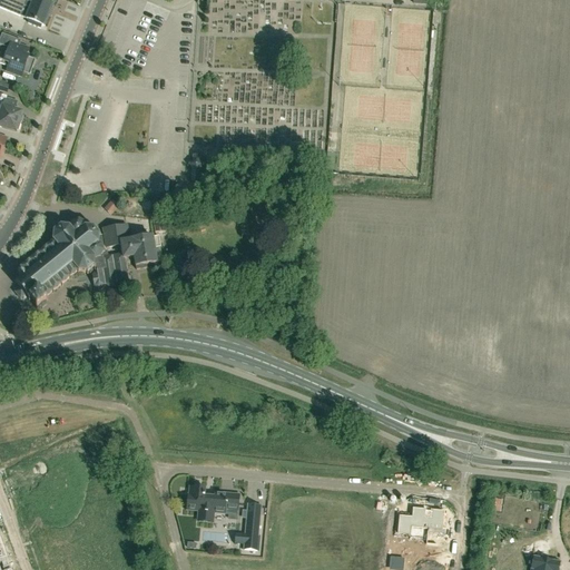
[(28,22),(40,28),(43,29),(53,5),(45,1),(45,0),(0,0),(1,1),(0,3),(0,8),(29,20),(28,22)]
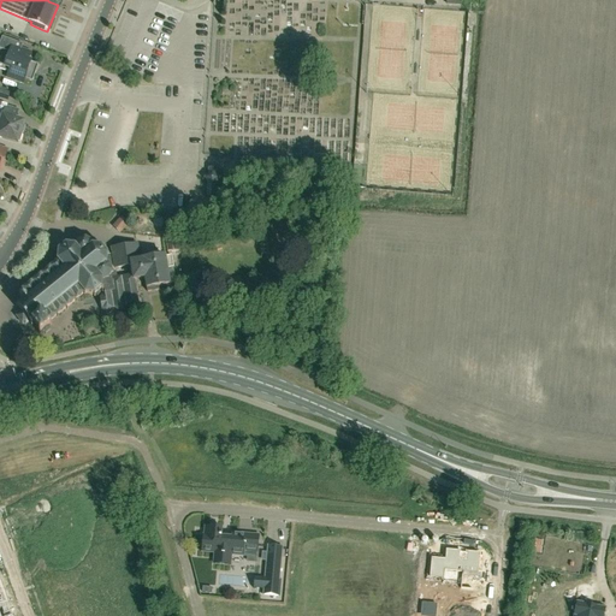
[(1,37),(0,40),(0,58),(0,70),(9,73),(7,77),(17,81),(22,83),(24,78),(33,81),(36,70),(28,67),(30,61),(30,60),(27,59),(30,52),(21,48),(23,43),(1,36),(1,37)]
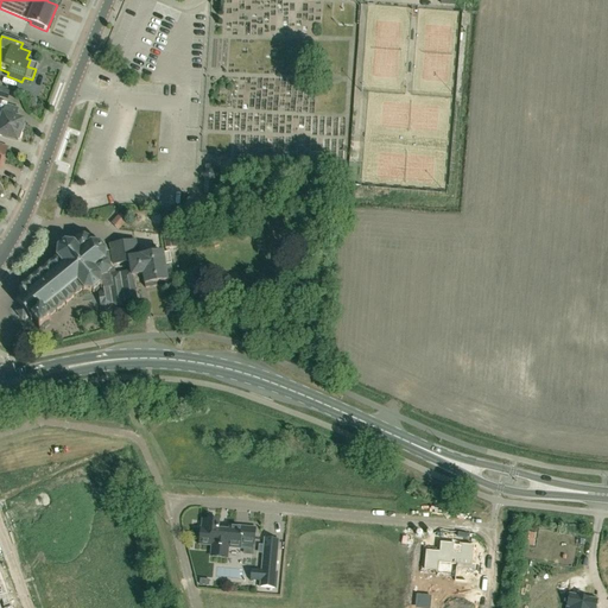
[(10,92),(0,88),(0,97),(7,101),(10,92)]
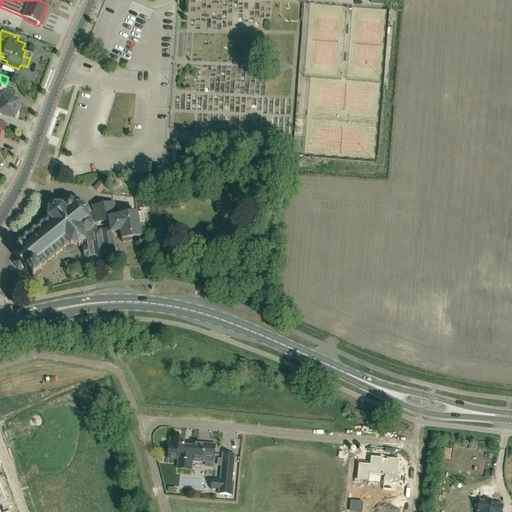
[(19,100),(14,98),(16,92),(5,89),(6,88),(0,85),(0,103),(18,110),(20,104),(20,103),(18,103),(19,100)]
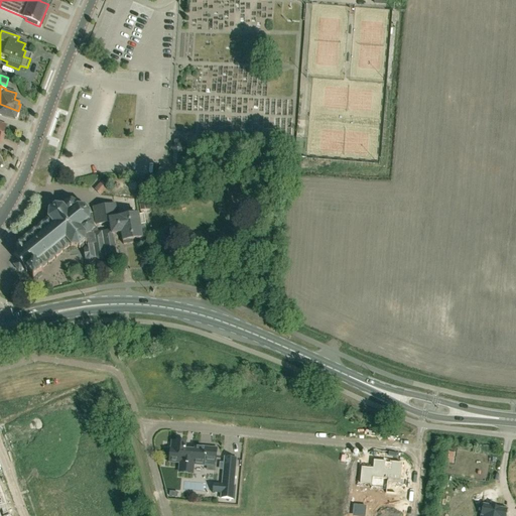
[(0,115),(14,119),(14,117),(16,118),(18,111),(0,104),(0,115)]
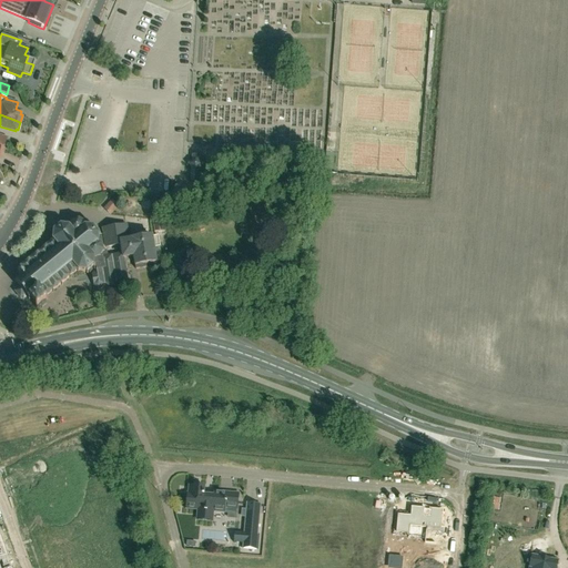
[(202,153),(194,153),(193,159),(190,162),(193,166),(192,180),(201,181),(201,166),(205,163),(202,160),(202,153)]
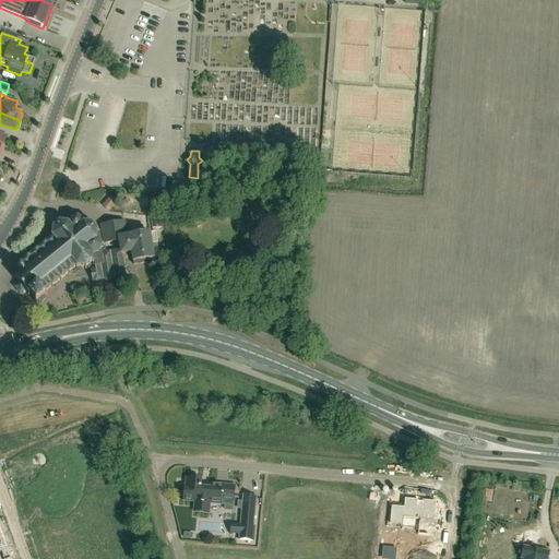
[(110,197),(103,205),(109,212),(117,203),(110,197)]
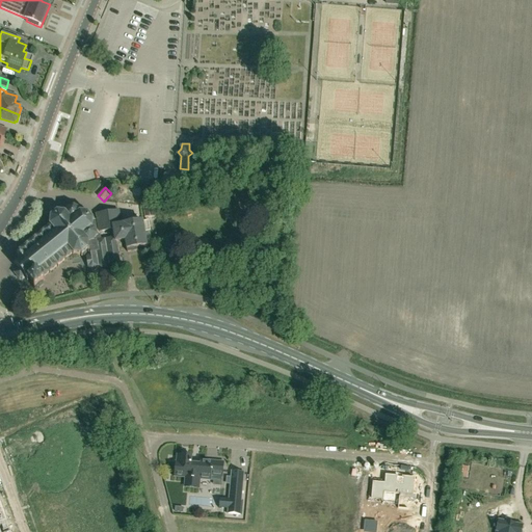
[(18,268),(15,270),(17,272),(16,273),(20,280),(22,278),(23,281),(26,277),(27,280),(29,278),(35,287),(36,287),(40,288),(44,285),(44,281),(45,280),(44,278),(43,277),(65,260),(73,255),(81,255),(84,249),(85,253),(86,259),(87,267),(87,268),(91,270),(97,269),(98,268),(98,267),(102,269),(106,268),(108,266),(109,265),(110,265),(113,267),(118,266),(120,264),(117,247),(116,242),(122,241),(125,240),(127,253),(136,250),(136,249),(136,247),(145,245),(144,233),(150,232),(149,221),(143,222),(143,221),(142,221),(122,224),(121,225),(118,211),(96,214),(97,218),(94,219),(92,219),(87,213),(81,213),(80,212),(80,210),(74,206),(68,208),(64,213),(57,212),(51,218),(50,227),(19,251),(20,254),(18,255),(18,258),(19,261),(16,264),(18,268)]
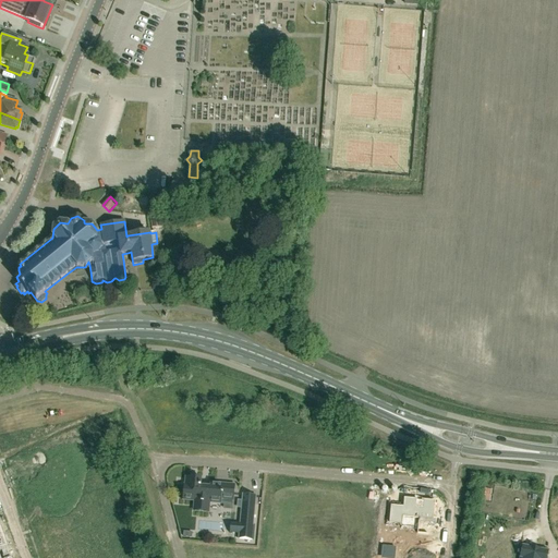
[(234,485),(220,484),(209,483),(209,487),(201,486),(201,484),(199,484),(199,478),(185,477),(185,485),(184,485),(182,500),(194,501),(193,511),(208,512),(209,502),(221,504),(232,505),(232,500),(233,500),(234,485)]
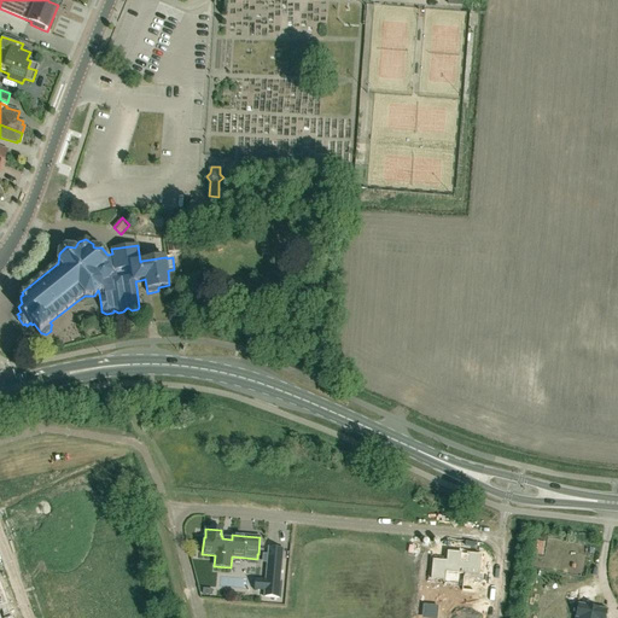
[(266,581),(263,581),(262,592),(264,592),(264,598),(280,599),(280,598),(280,593),(281,593),(283,582),(280,582),(284,549),(269,548),(266,581)]
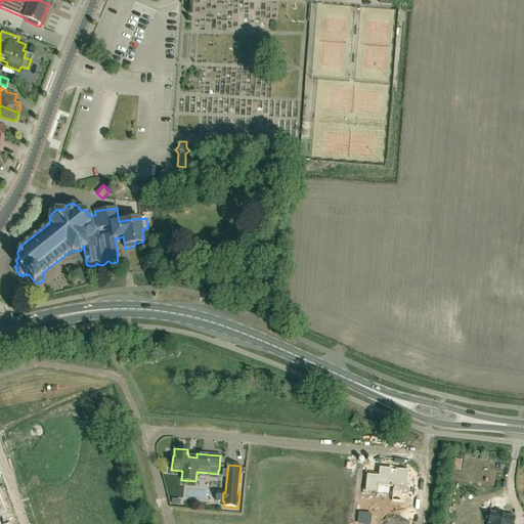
[(366,475),(365,492),(377,493),(377,496),(378,496),(392,498),(393,487),(403,488),(406,488),(406,485),(409,486),(410,474),(407,474),(408,471),(399,470),(399,469),(396,469),(396,470),(392,469),(389,468),(389,469),(380,468),(379,476),(366,475)]
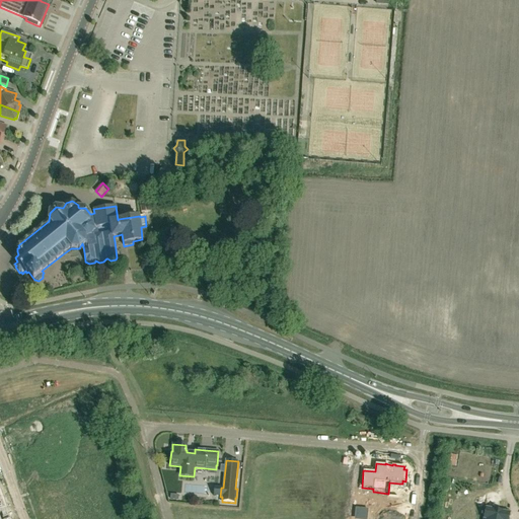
[(483,518),(508,518),(510,513),(486,508),(483,518)]
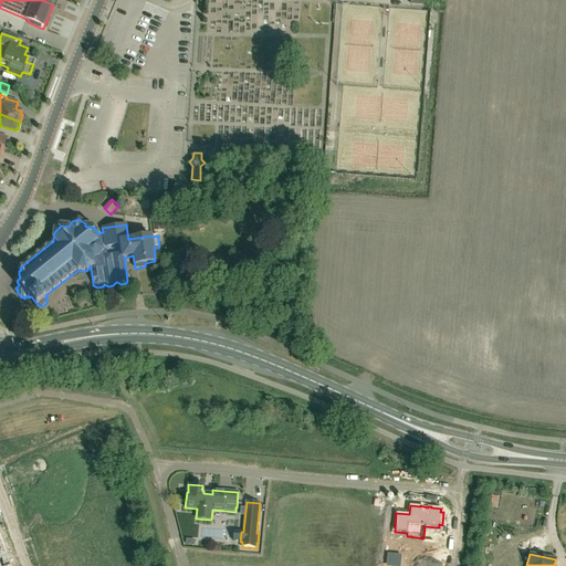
[(389,555),(389,565),(392,565),(400,565),(401,556),(389,555)]
